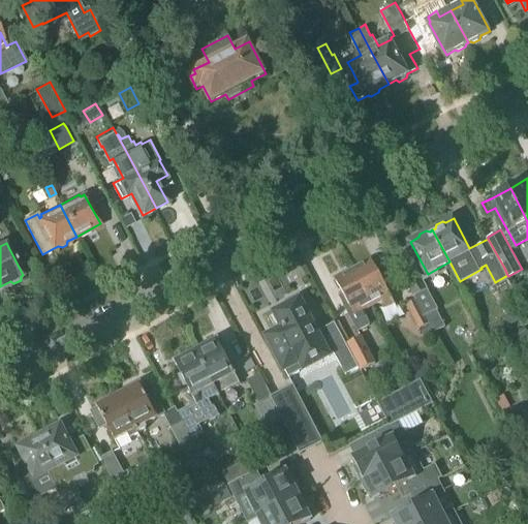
[(358,269),(355,270),(374,305),(382,301),(384,304),(389,311),(398,306),(373,260),(367,264),(364,263),(359,266),(358,269)]
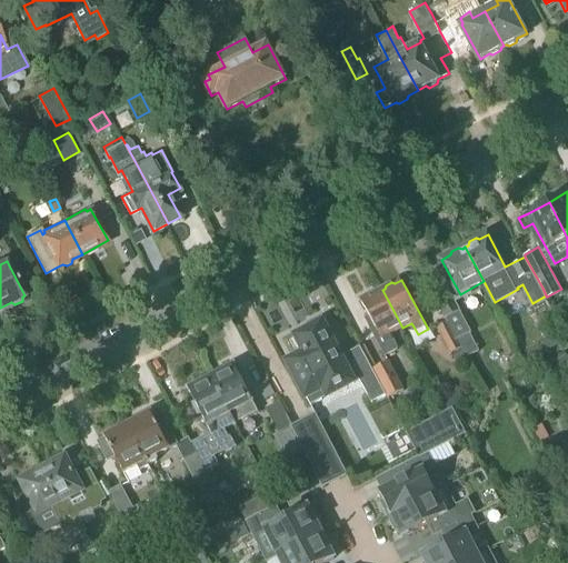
[(370,297),(362,301),(380,334),(376,337),(387,357),(387,358),(399,351),(396,341),(392,333),(402,328),(382,290),(380,291),(377,290),(370,293),(370,297)]
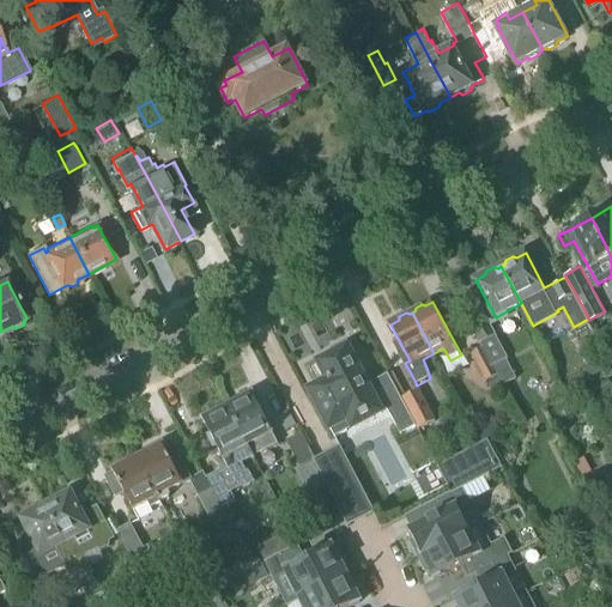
[(483,344),(498,371),(503,382),(516,375),(507,356),(508,356),(489,317),(472,326),(480,341),(480,340),(483,344)]
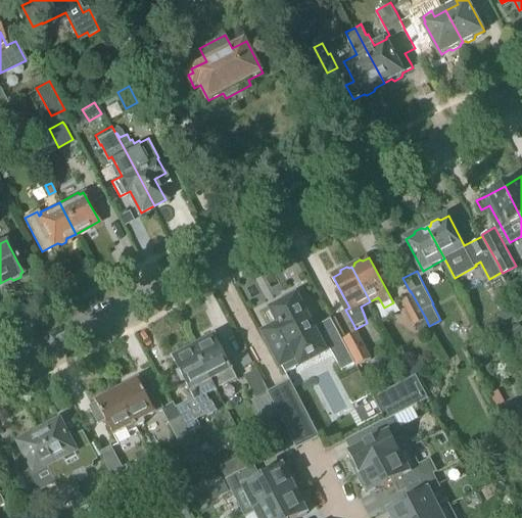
[(414,323),(425,317),(412,293),(401,299),(414,323)]
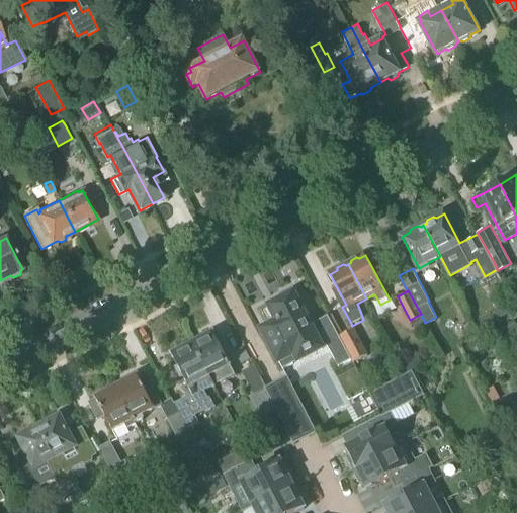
[(279,360),(282,366),(327,343),(338,364),(351,357),(328,315),(310,325),(293,293),(261,311),(269,325),(262,330),(278,360),(279,360)]
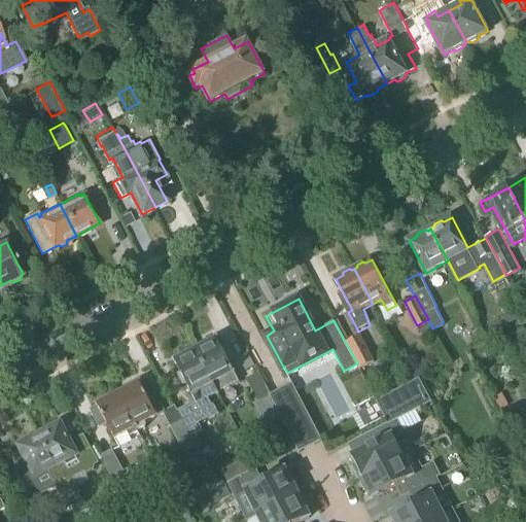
[(507,321),(524,313),(519,303),(502,311),(507,321)]
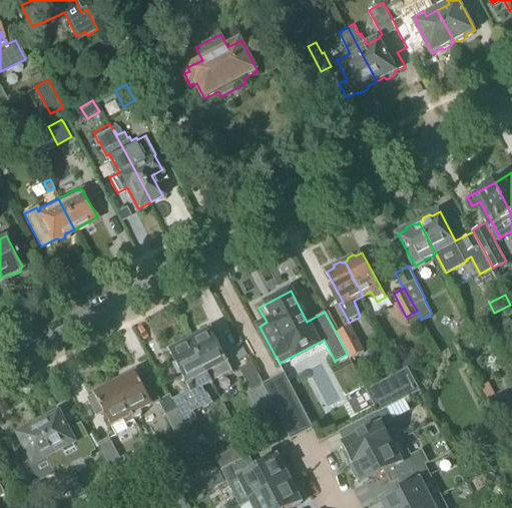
[(337,331),(351,357),(365,349),(351,324),(337,331)]
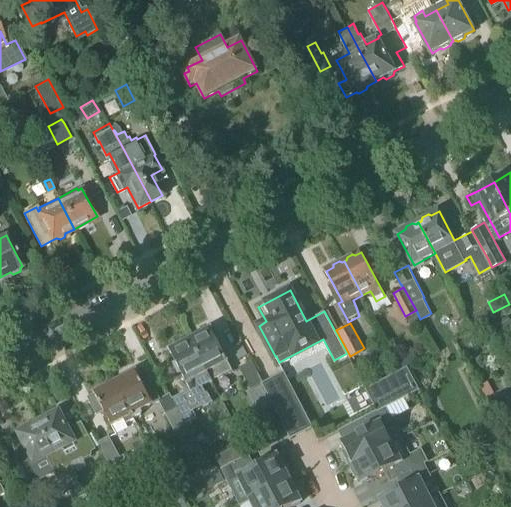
[(210,329),(189,340),(205,371),(210,380),(220,374),(230,368),(210,329)]
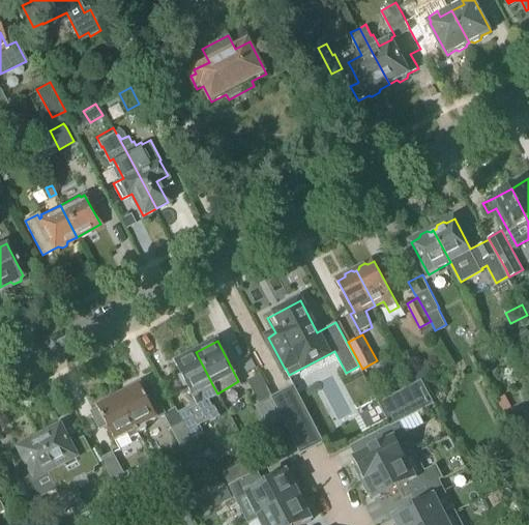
[(196,352),(176,362),(196,401),(179,410),(180,413),(193,437),(205,431),(200,423),(210,417),(211,419),(221,414),(215,404),(213,405),(209,398),(217,394),(212,384),(196,352)]
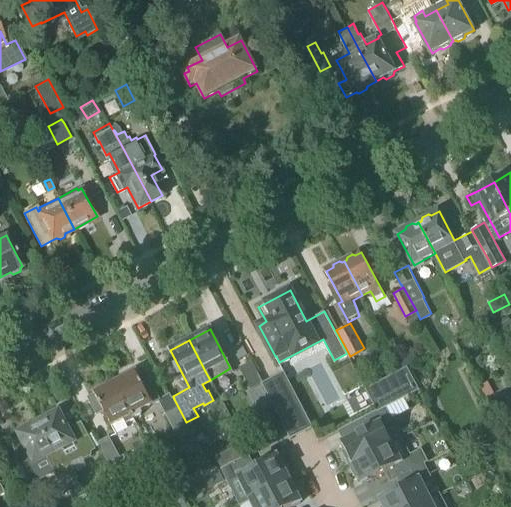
[(251,359),(239,365),(251,388),(263,381),(251,359)]
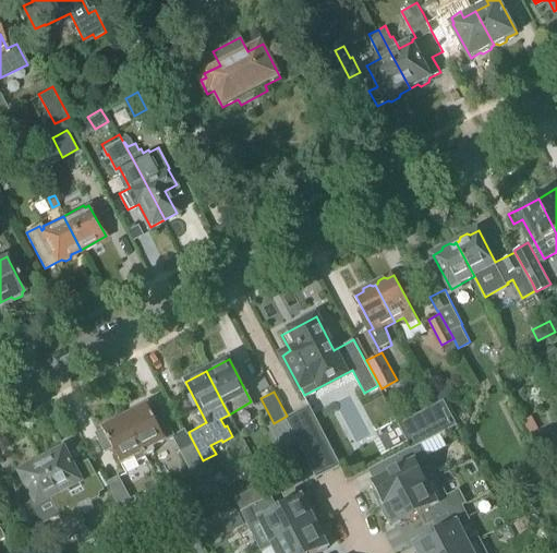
[(444,399),(399,422),(411,446),(420,442),(457,423),(444,399)]
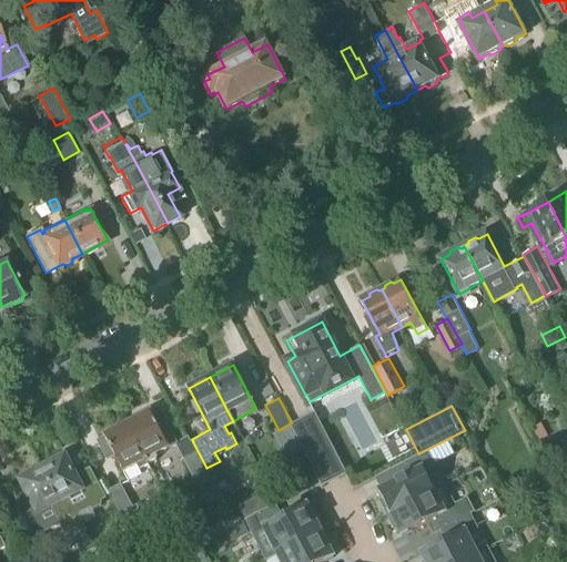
[(135,419),(128,423),(149,465),(158,459),(155,456),(164,451),(169,448),(178,443),(178,442),(176,440),(173,433),(166,420),(159,407),(148,414),(143,412),(137,416),(135,419)]
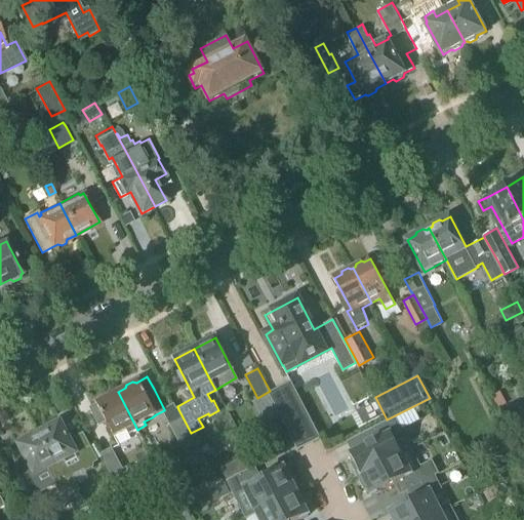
[(269,392),(298,448),(318,438),(317,438),(306,414),(309,412),(291,381),(269,392)]
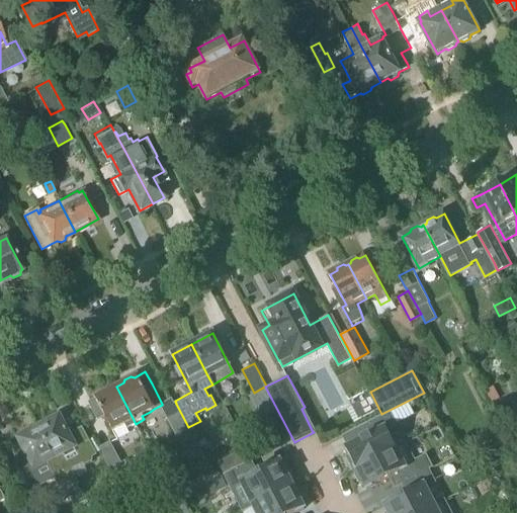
[(97,397),(89,401),(96,415),(97,418),(104,415),(112,431),(125,424),(125,425),(127,428),(136,424),(116,387),(108,391),(104,390),(98,394),(97,397)]
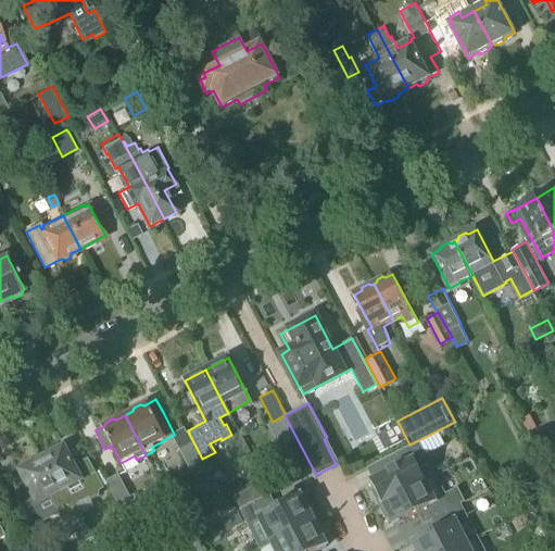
[(185,425),(173,431),(174,434),(174,435),(190,465),(197,462),(202,472),(207,468),(202,459),(189,434),(188,430),(185,425)]
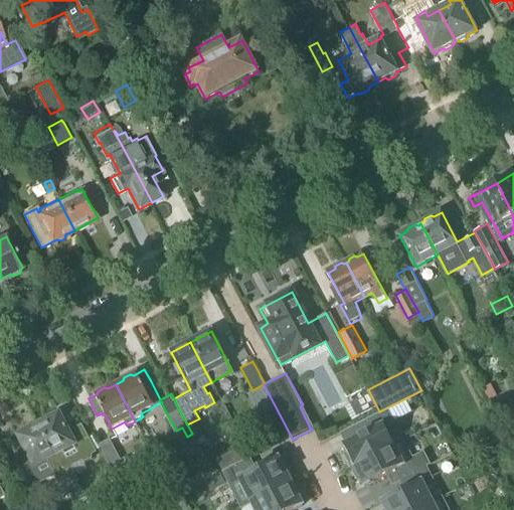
[(368,432),(344,444),(349,454),(347,455),(353,466),(394,445),(384,426),(394,421),(387,407),(379,411),(362,420),(368,432)]
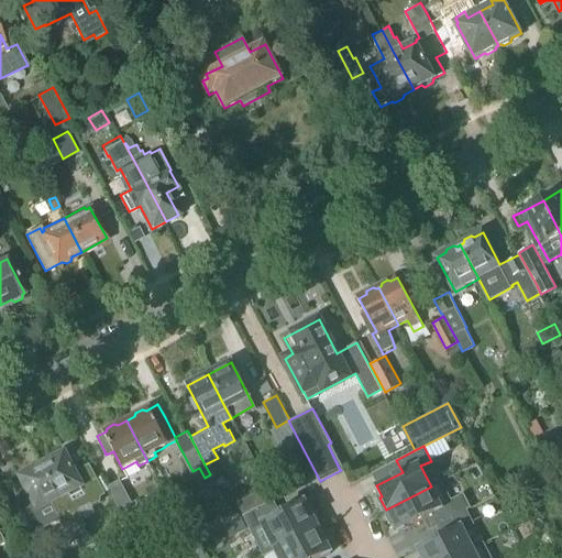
[(52,459),(43,465),(61,498),(77,528),(87,523),(79,509),(90,502),(94,503),(100,500),(101,495),(105,493),(89,463),(75,471),(64,452),(63,453),(59,452),(53,456),(52,459)]
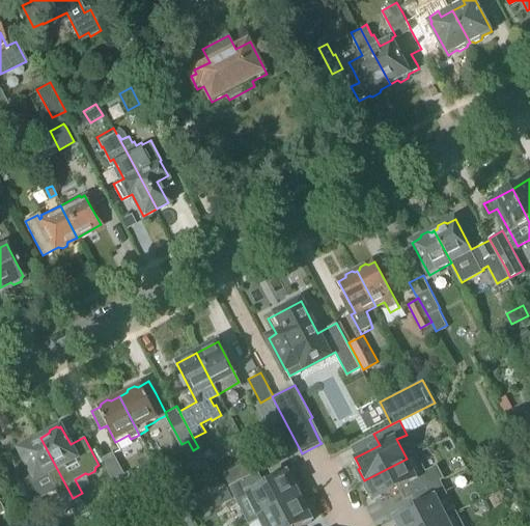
[(19,473),(33,501),(56,490),(63,502),(73,498),(57,469),(40,438),(31,442),(28,441),(22,444),(21,447),(19,448),(27,465),(20,469),(19,473)]
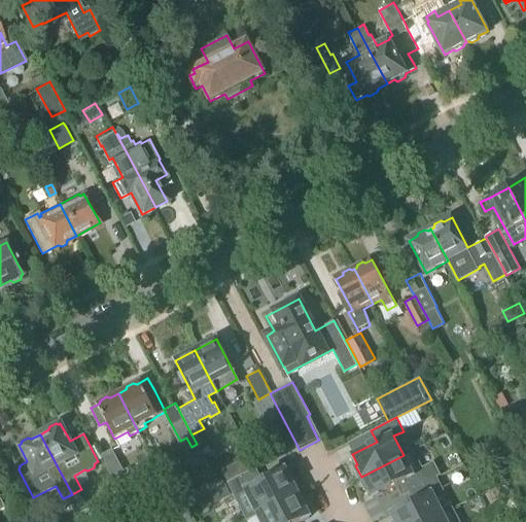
[(113,447),(101,453),(127,501),(142,493),(128,466),(124,468),(113,447)]
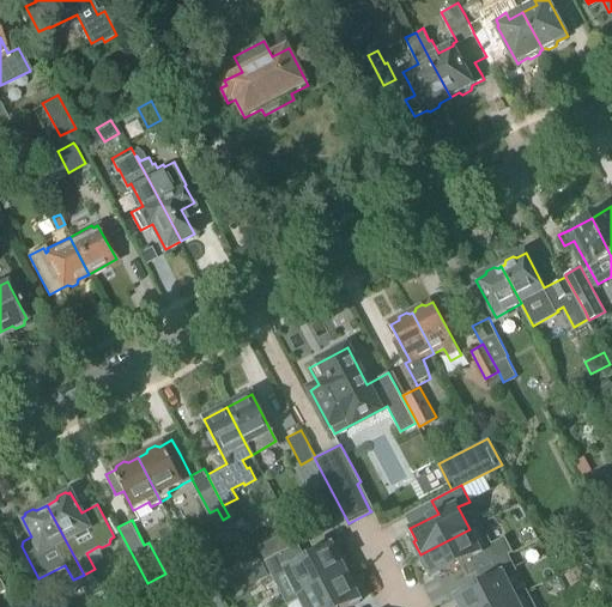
[(470,529),(420,554),(428,568),(430,566),(435,576),(464,562),(470,574),(478,569),(498,558),(480,523),(470,529)]
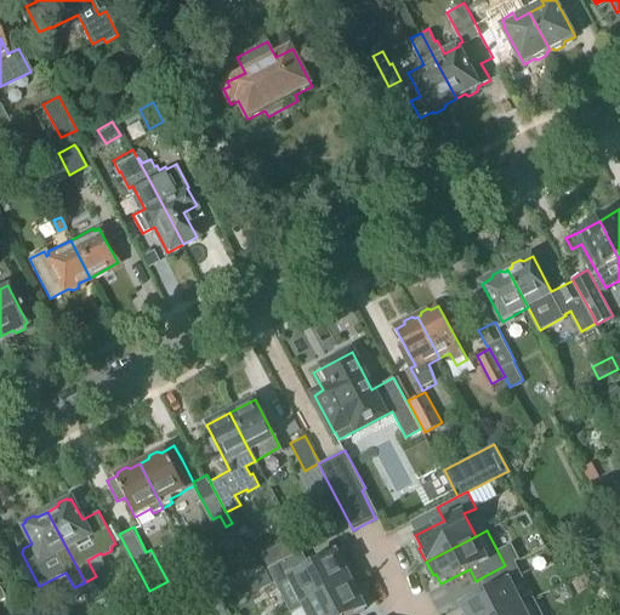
[(301,551),(271,567),(293,609),(302,604),(356,576),(346,558),(345,559),(339,550),(308,565),(301,551)]
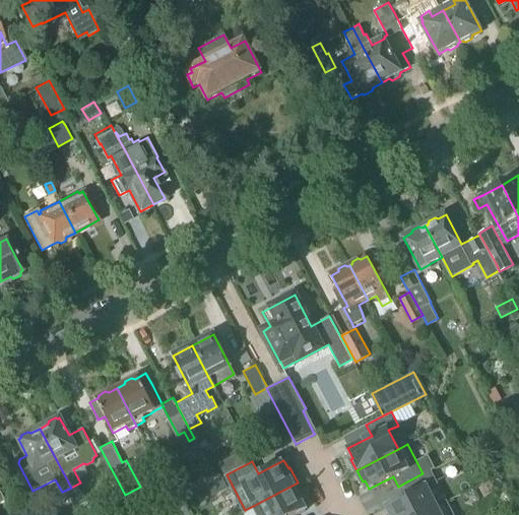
[(410,493),(387,505),(391,513),(389,514),(416,514),(437,505),(428,488),(437,483),(431,469),(423,473),(405,483),(410,493)]
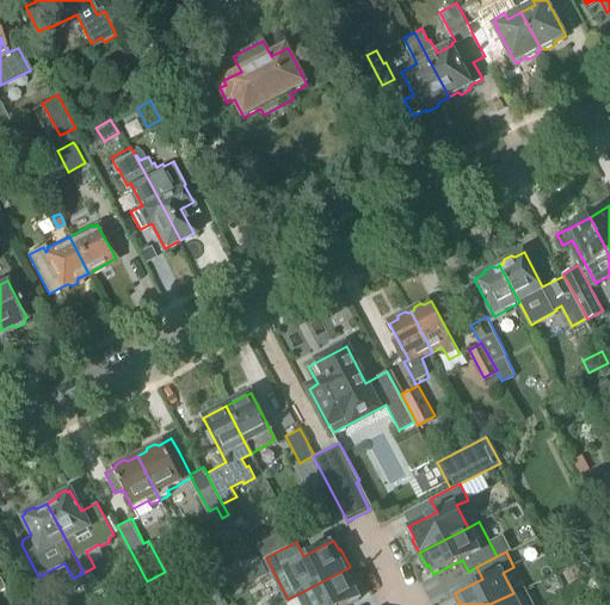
[(350,567),(297,594),(302,604),(344,604),(362,597),(357,586),(359,586),(350,567)]
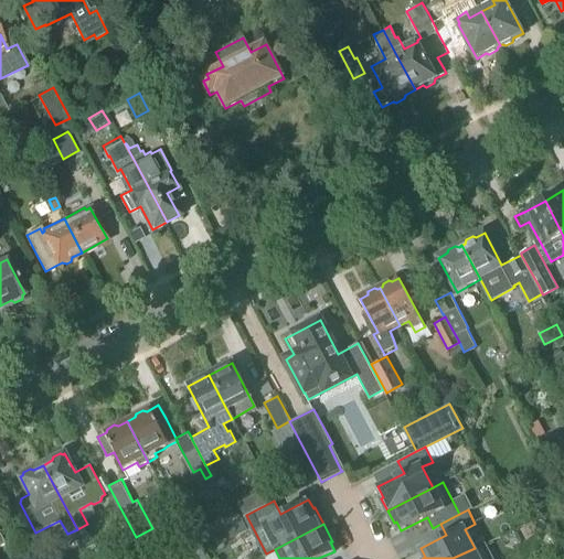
[(475,548),(453,558),(492,558),(485,543),(475,548)]
